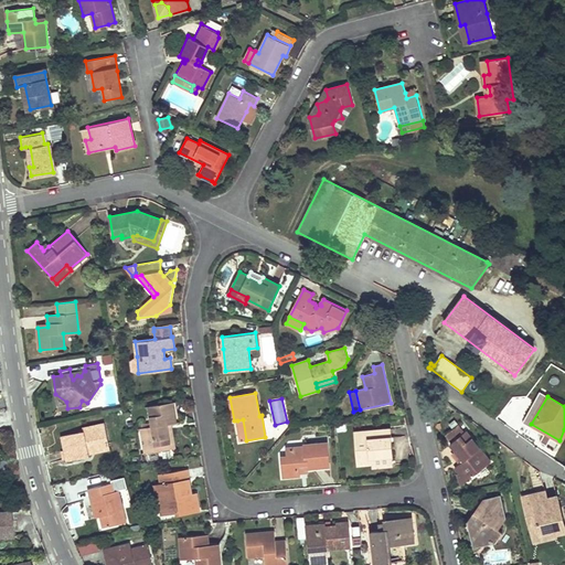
[(170,424),(176,423),(172,402),(149,406),(152,423),(152,426),(142,428),(141,428),(146,452),(158,451),(157,445),(170,443),(167,425),(170,424)]
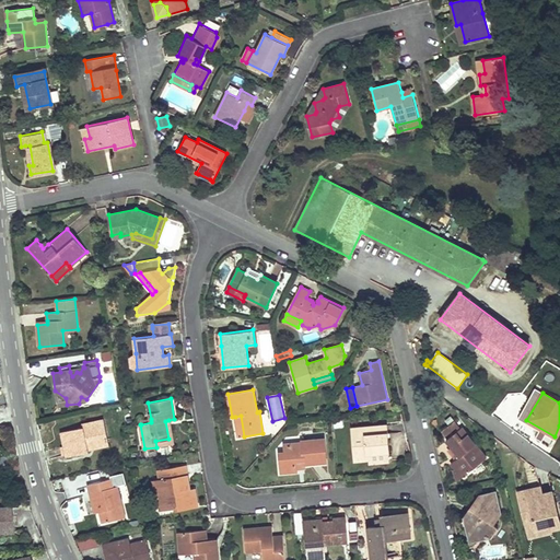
[(241,416),(235,417),(238,438),(244,436),(241,416)]
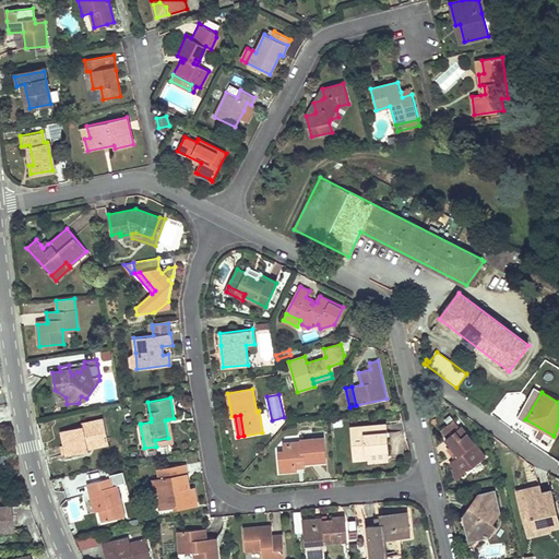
[(108,438),(104,418),(82,424),(82,426),(61,430),(66,449),(67,455),(88,451),(88,448),(87,443),(108,438)]
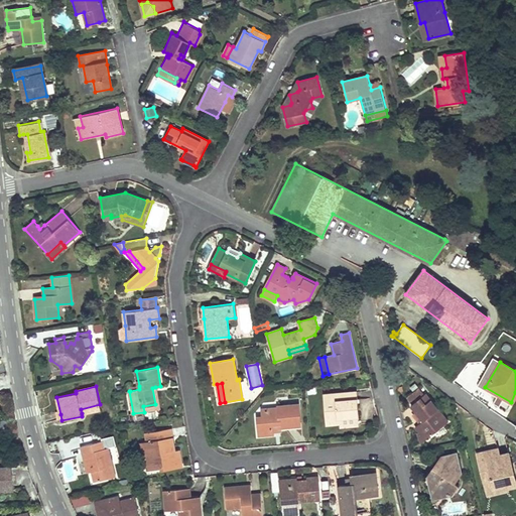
[(155,387),(152,388),(155,404),(143,406),(144,412),(159,409),(155,387)]
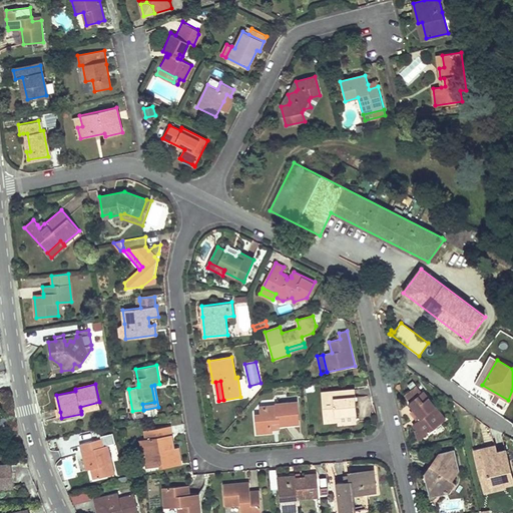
[(420,391),(415,386),(405,394),(410,400),(411,401),(409,403),(415,410),(421,418),(418,420),(413,424),(417,429),(415,431),(418,441),(446,419),(423,391),(421,393),(420,391)]
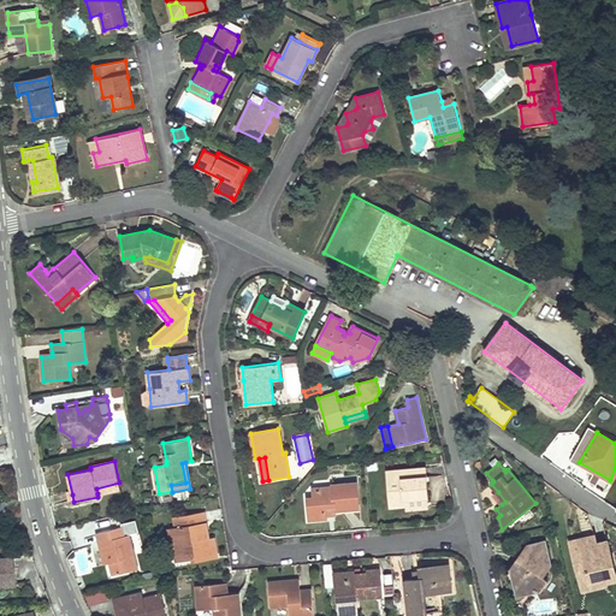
[(425,468),(388,472),(390,507),(406,505),(404,498),(419,497),(427,496),(425,468)]
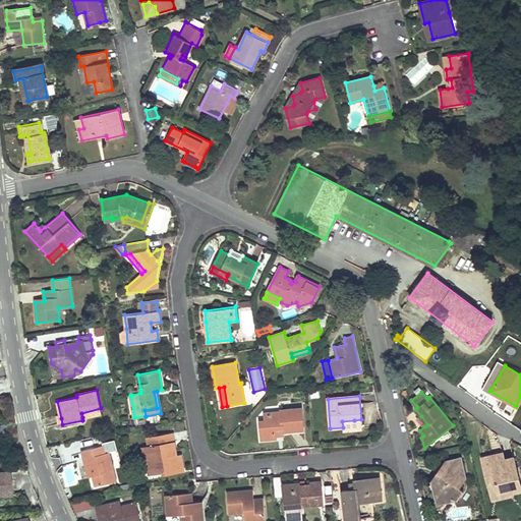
[(101,408),(81,413),(82,417),(101,414),(101,408)]
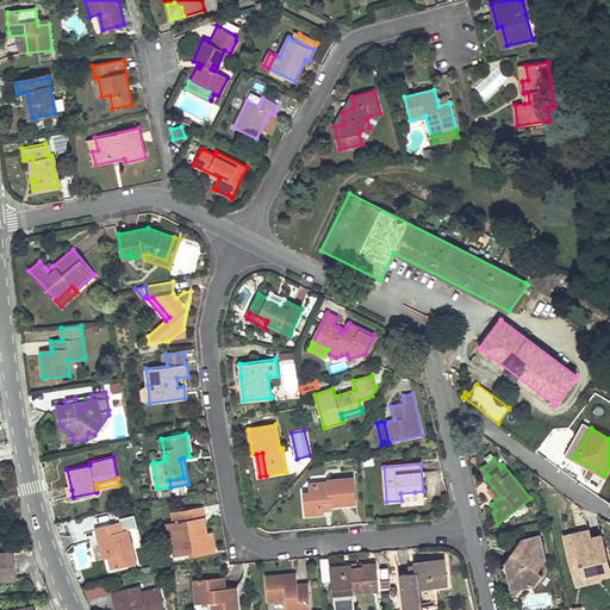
[(310,492),(304,492),(306,514),(323,512),(323,510),(322,500),(330,499),(330,504),(355,502),(352,478),(329,480),(329,481),(310,484),(310,492)]
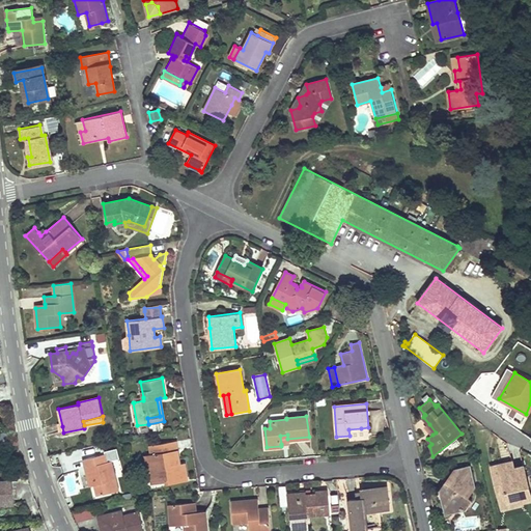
[(432,435),(436,432),(429,424),(425,426),(432,435)]
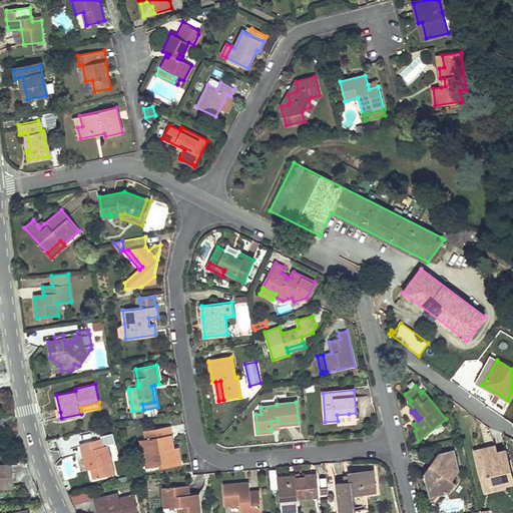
[(161,465),(161,468),(181,464),(178,447),(173,448),(169,426),(145,431),(146,439),(148,450),(144,451),(147,467),(161,465)]
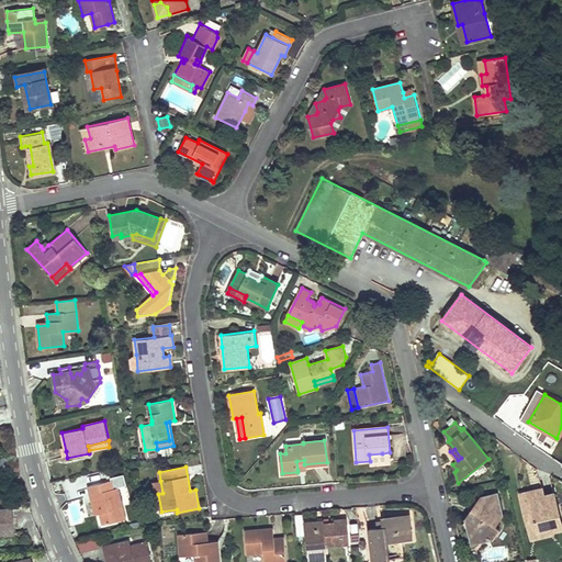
[(117,489),(113,489),(111,481),(89,485),(91,495),(96,494),(100,514),(103,525),(125,519),(117,489)]
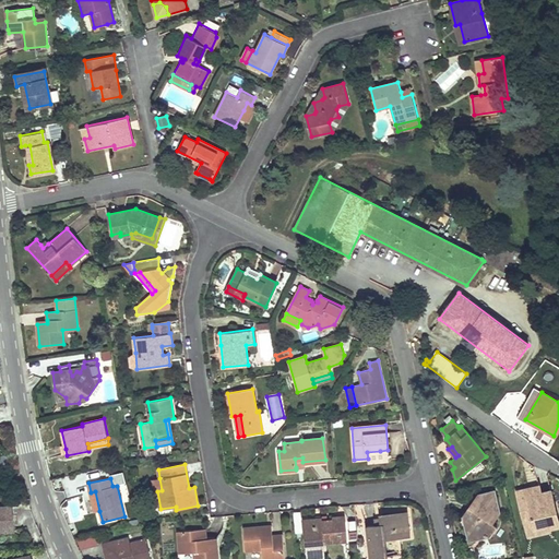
[(159,478),(153,480),(155,491),(157,491),(162,490),(159,478)]
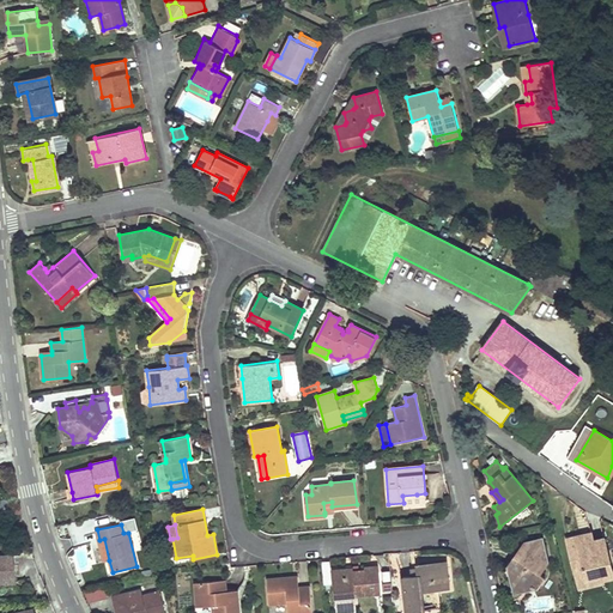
[(593,541),(592,533),(581,535),(584,547),(590,546),(589,541),(593,541)]
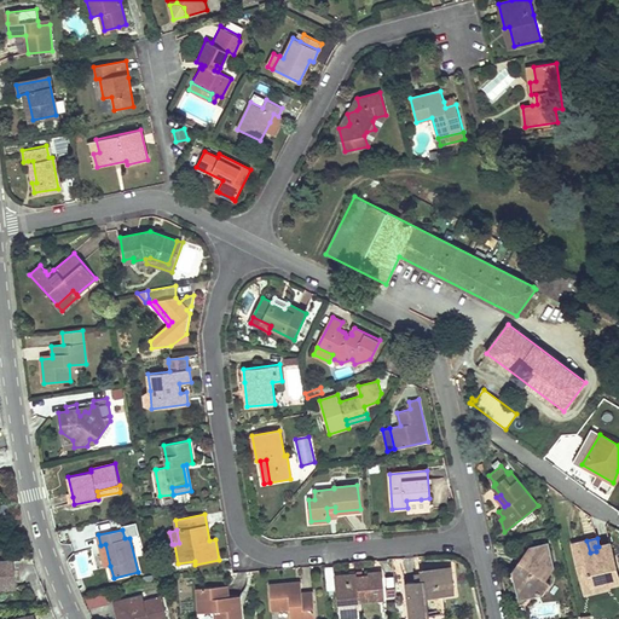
[(586,541),(573,543),(582,574),(586,573),(589,584),(608,580),(609,586),(618,583),(618,574),(612,544),(599,547),(595,547),(596,551),(590,553),(586,541)]
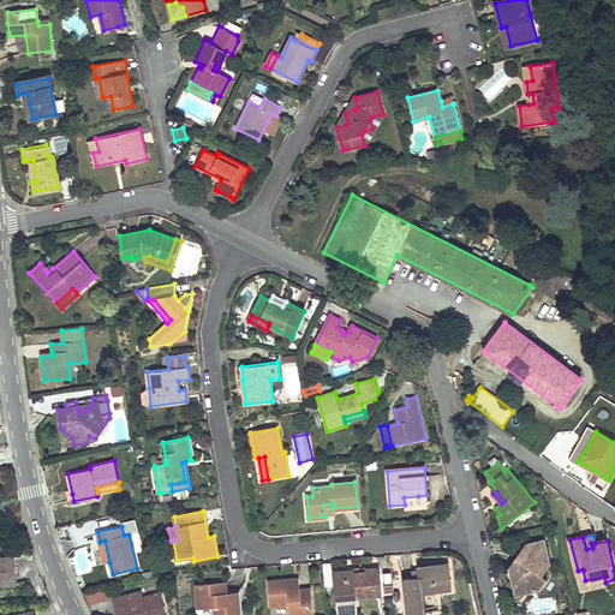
[(105,541),(100,542),(105,562),(109,562),(105,541)]
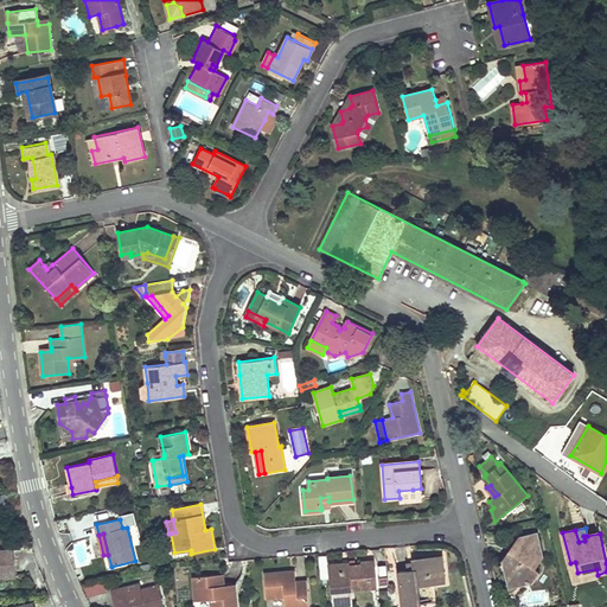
[(540,542),(529,535),(519,537),(515,544),(518,547),(515,553),(511,550),(503,561),(512,566),(506,577),(509,587),(517,586),(524,576),(531,582),(540,570),(535,567),(542,555),(540,542)]
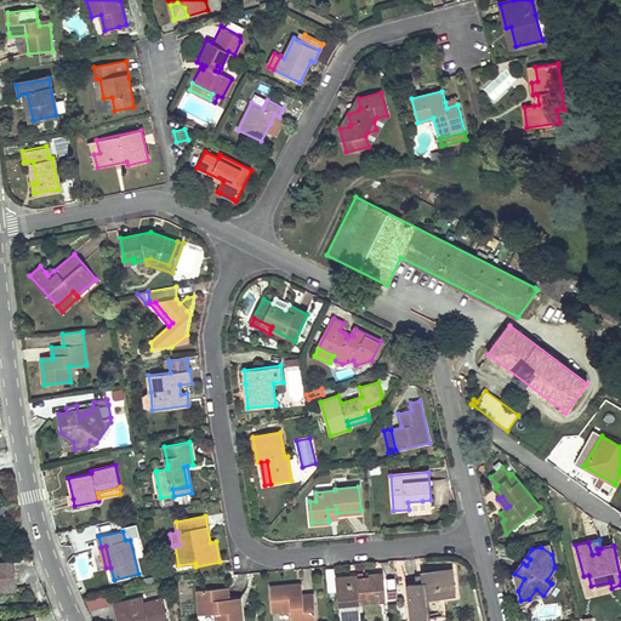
[(0,592),(13,591),(13,581),(11,563),(0,563),(0,592)]
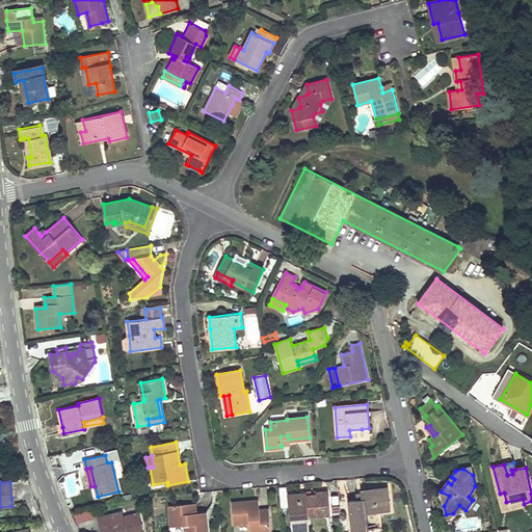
[(368,529),(366,512),(389,510),(387,487),(363,490),(363,495),(364,500),(357,500),(349,501),(352,530),(368,529)]
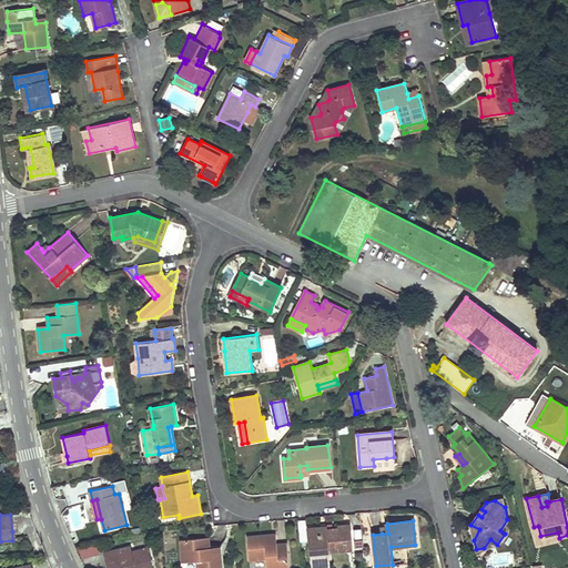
[(351,530),(350,525),(338,526),(340,528),(326,529),(321,530),(321,527),(308,528),(311,556),(312,566),(330,565),(328,555),(323,555),(323,553),(328,551),(352,549),(353,563),(364,561),(362,529),(351,530)]
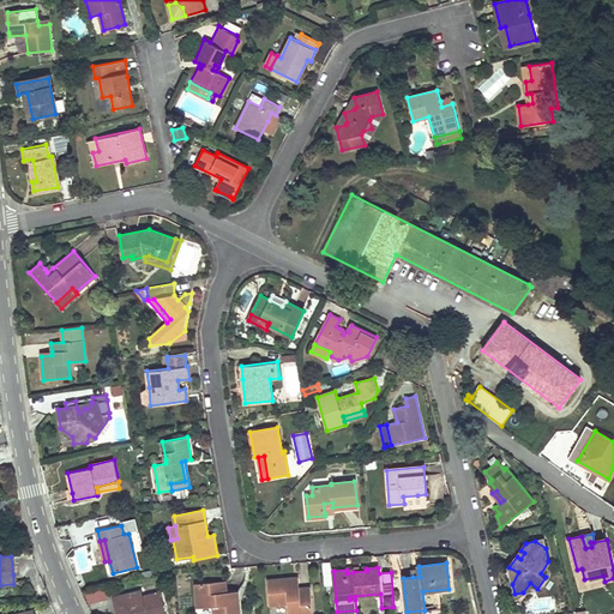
[(582,589),(605,584),(605,582),(603,576),(584,579),(582,569),(577,570),(582,589)]
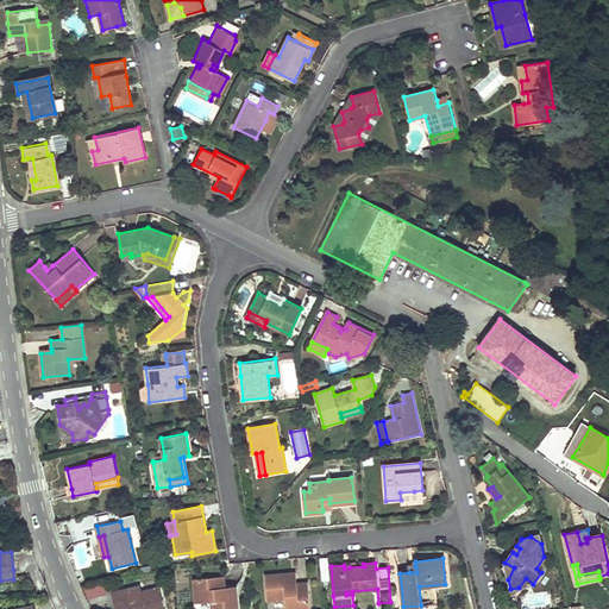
[(286,608),(309,608),(308,582),(296,583),(292,584),(292,573),(265,576),(268,600),(286,597),(286,608)]
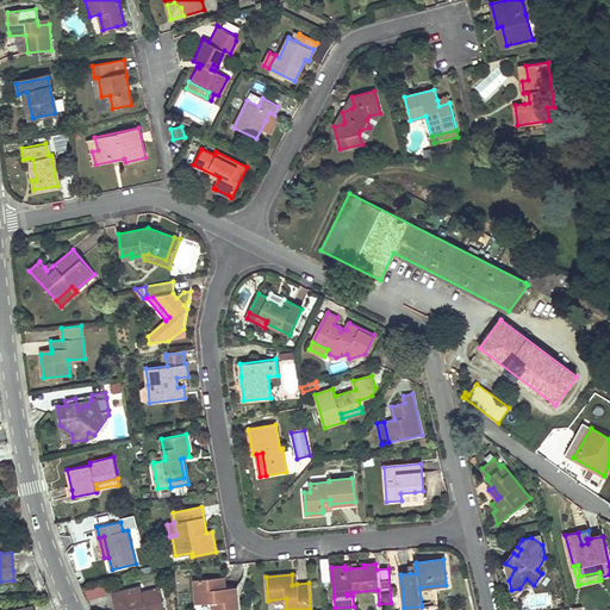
[(212,609),(237,609),(236,592),(225,593),(225,589),(224,577),(194,579),(197,604),(212,603),(212,609)]
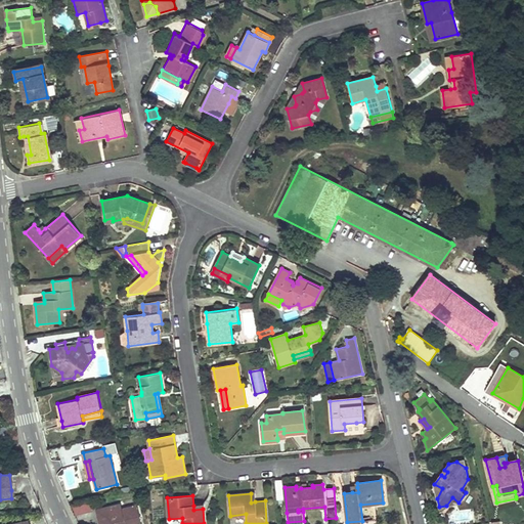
[(74,507),(76,515),(92,511),(90,503),(74,507)]
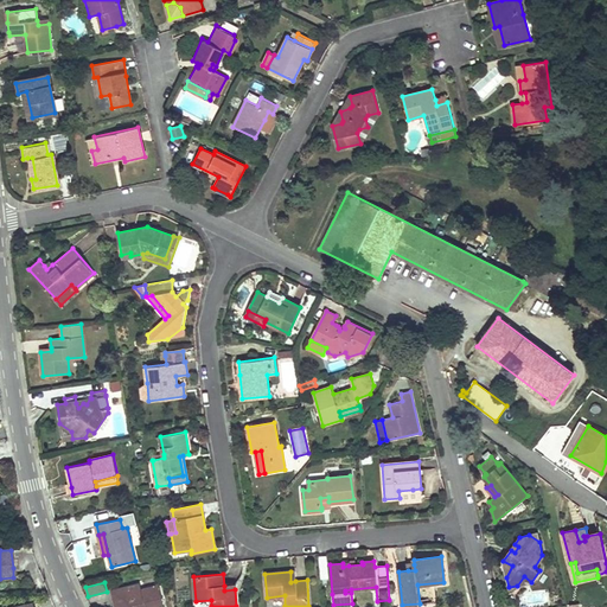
[(164,606),(159,586),(141,589),(140,583),(113,590),(115,606),(164,606)]
